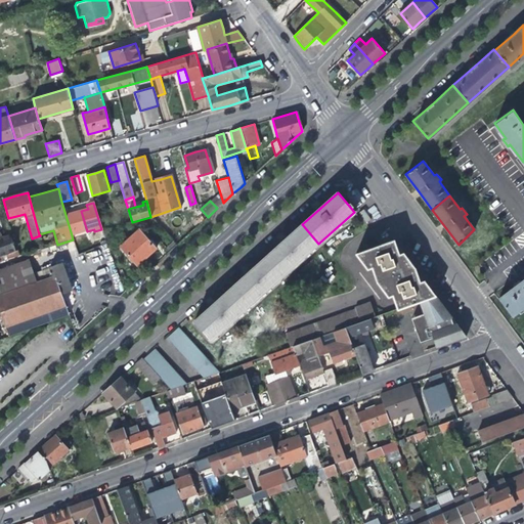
[(81,211),(66,215),(72,235),(87,231),(81,211)]
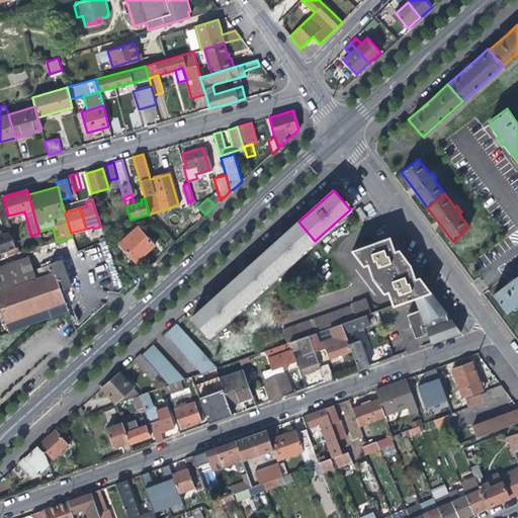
[(0,257),(18,253),(18,250),(14,251),(14,249),(9,231),(4,232),(0,217),(0,257)]
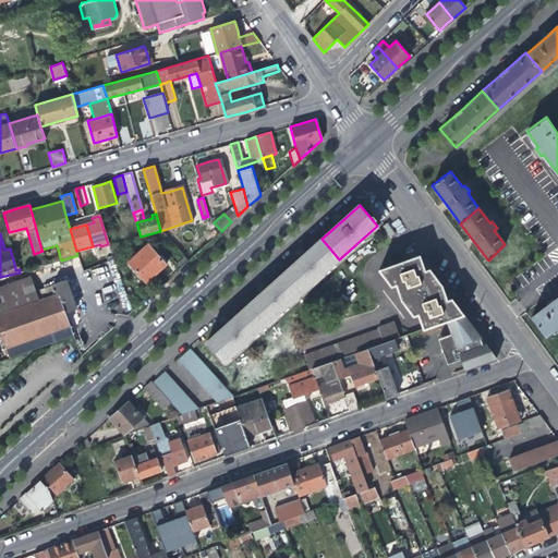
[(283,273),(302,293),(339,259),(322,239),(302,256),(283,273)]
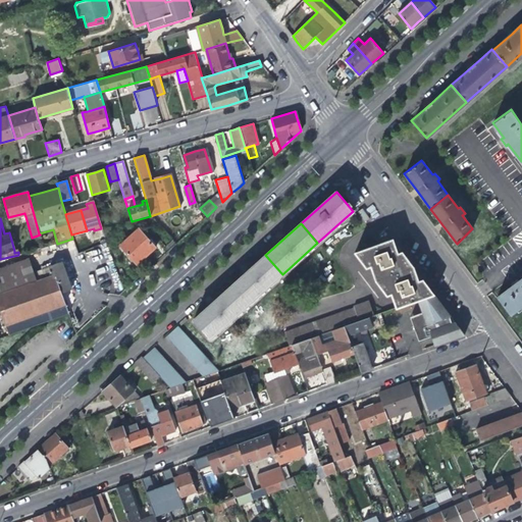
[(139,229),(120,247),(137,265),(147,256),(156,248),(139,229)]
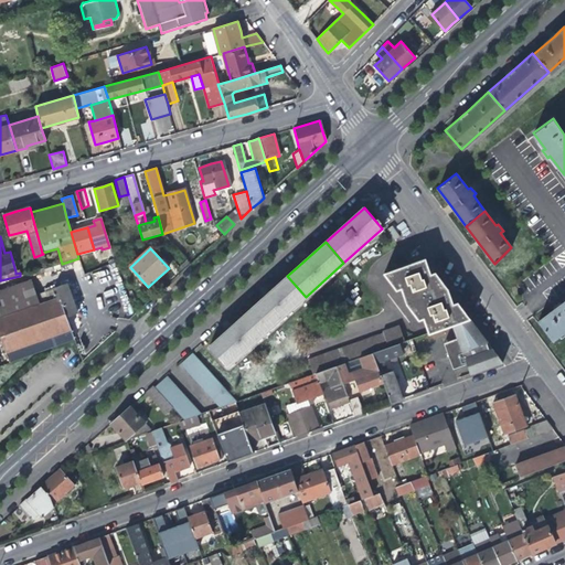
[(383,272),(392,284),(398,281),(401,288),(405,302),(409,308),(449,294),(447,288),(435,272),(429,274),(428,267),(425,257),(383,272)]
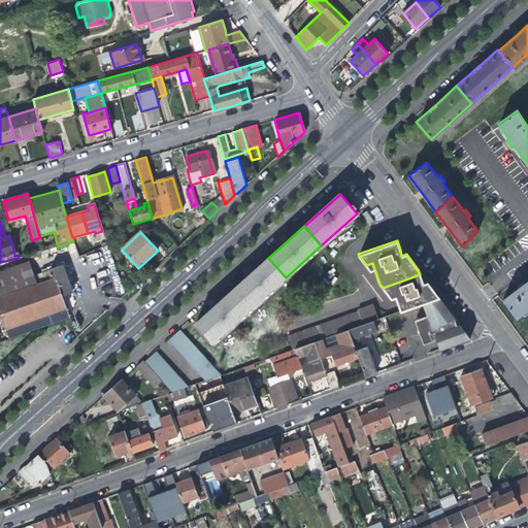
[(166,249),(170,253),(177,246),(173,242),(166,249)]
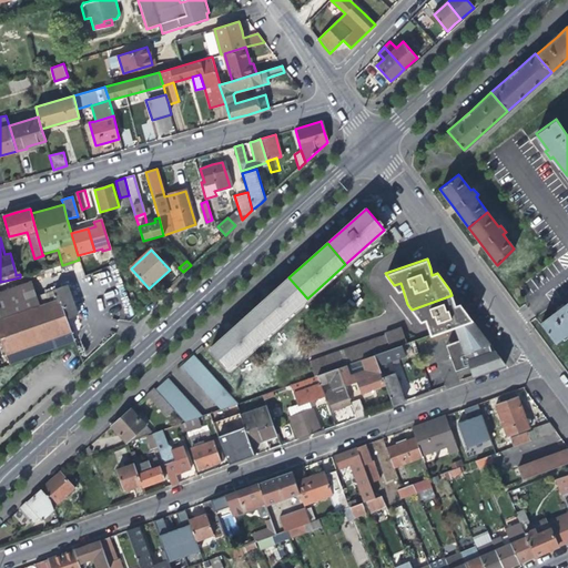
[(250,313),(269,334),(307,298),(288,277),(269,295),(250,313)]
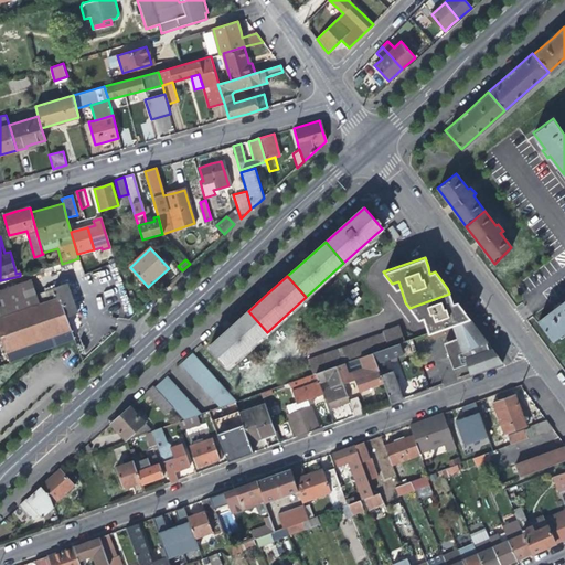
[(0,338),(9,363),(74,339),(65,317),(76,312),(66,284),(45,291),(49,302),(39,306),(31,281),(0,291),(0,338)]
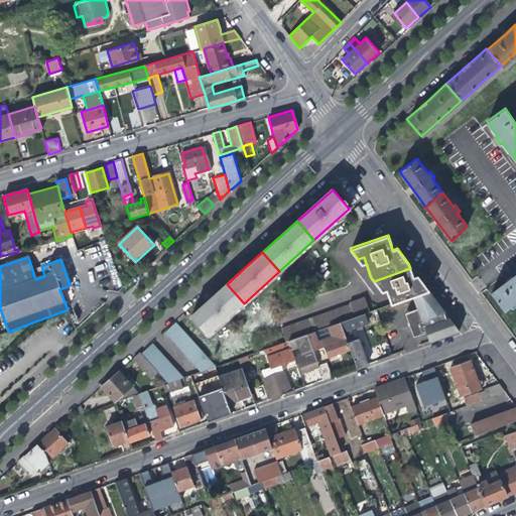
[(413,296),(429,290),(418,277),(418,276),(413,278),(411,272),(410,268),(374,281),(379,288),(385,286),(387,291),(391,304),(413,296)]
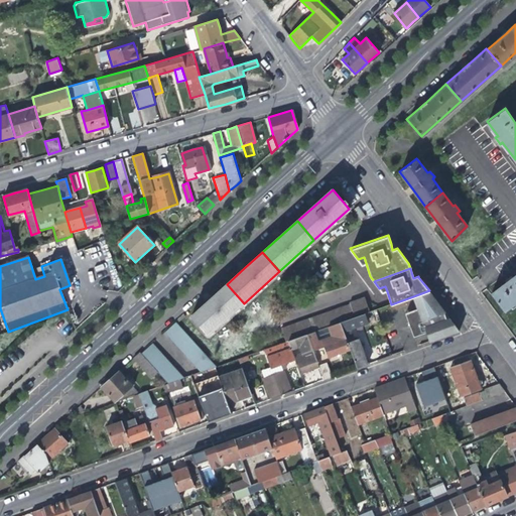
[(515,303),(515,274),(512,278),(511,276),(508,278),(505,280),(506,282),(492,293),(505,311),(515,303)]
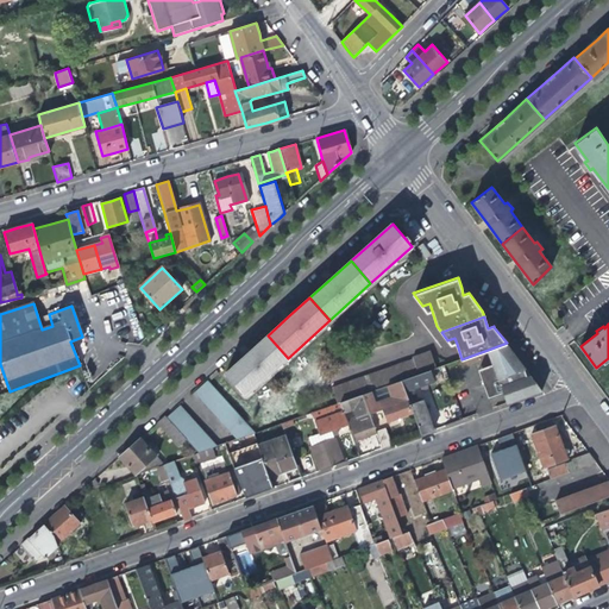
[(226,372),(246,395),(288,358),(268,336),(246,353),(226,372)]
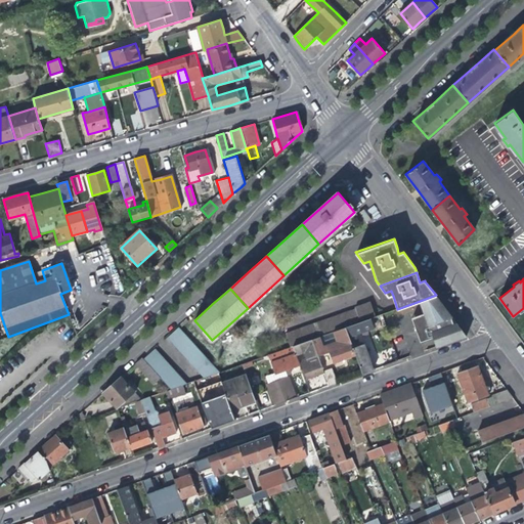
[(450,317),(451,317),(436,295),(420,301),(424,313),(432,337),(436,346),(466,336),(455,322),(452,324),(450,317)]
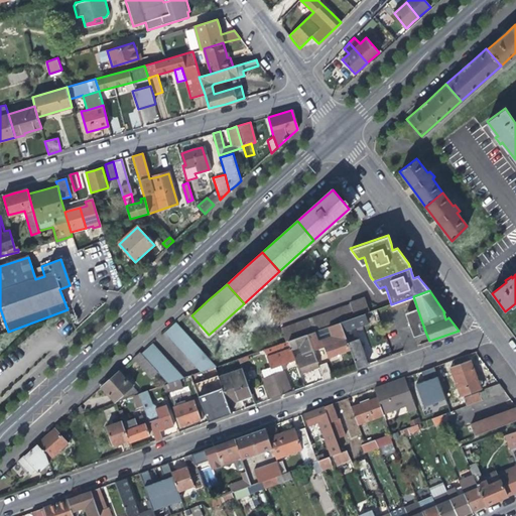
[(282,328),(287,341),(289,340),(307,334),(314,331),(335,324),(341,321),(365,313),(369,311),(364,297),(351,302),(351,304),(282,328)]
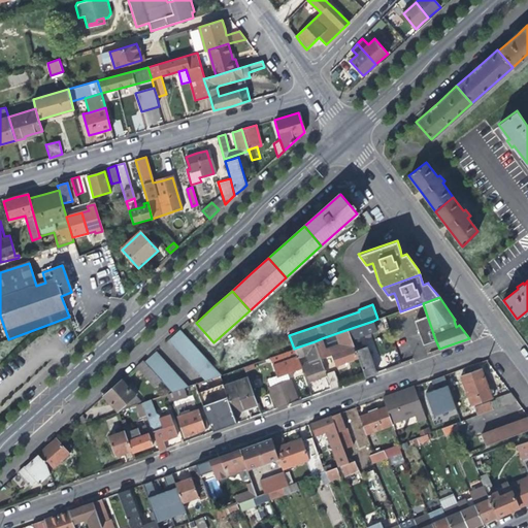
[(435,339),(427,316),(416,320),(424,343),(435,339)]
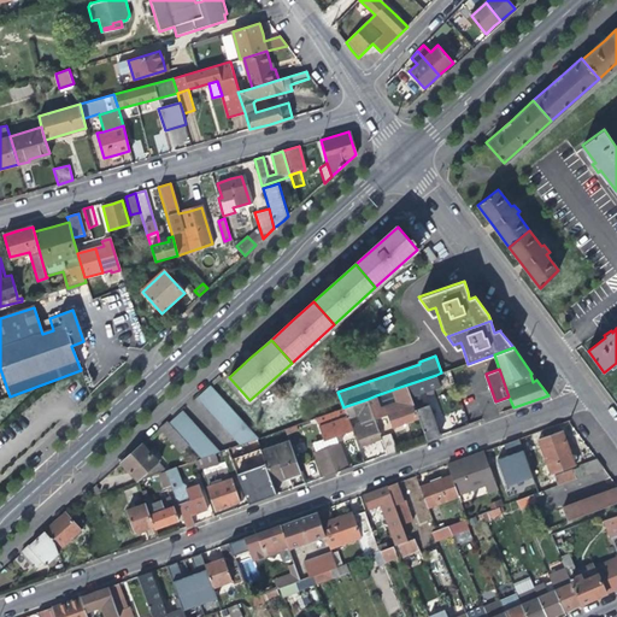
[(446,381),(444,372),(441,372),(436,375),(440,385),(446,381)]
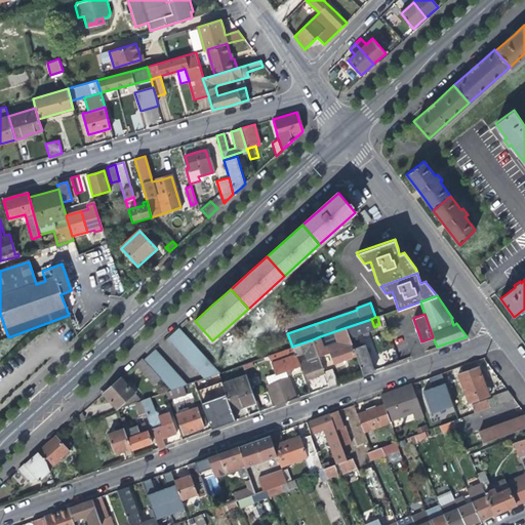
[(374,327),(371,319),(347,327),(356,355),(362,373),(369,371),(373,369),(365,345),(360,347),(356,334),(363,331),(370,329),(374,327)]
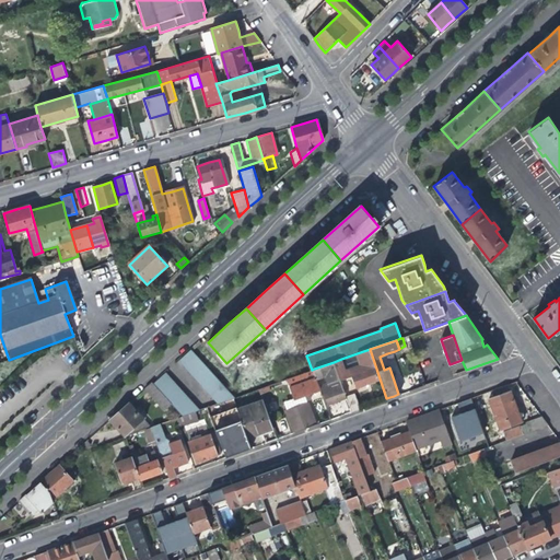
[(191,348),(179,359),(197,378),(219,403),(234,397),(235,397),(213,372),(191,348)]
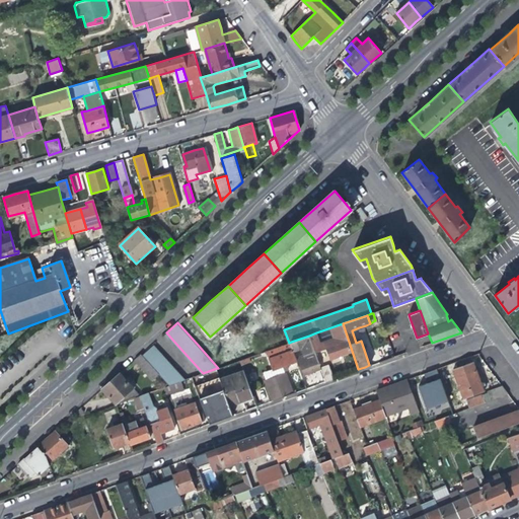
[(319,342),(316,332),(309,336),(312,344),(315,351),(325,347),(329,358),(341,355),(352,351),(343,323),(337,325),(340,335),(319,342)]
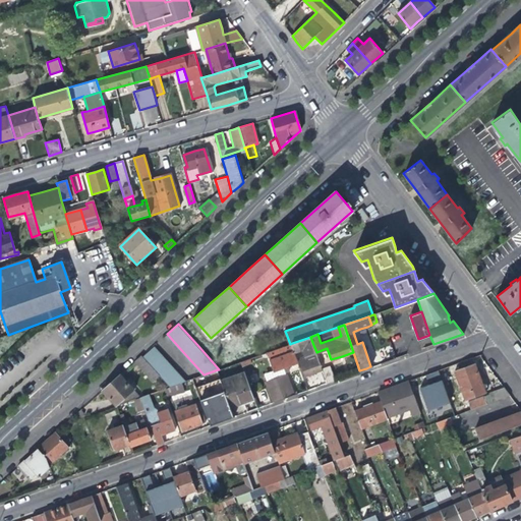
[(295,352),(313,345),(310,337),(292,343),(295,352)]
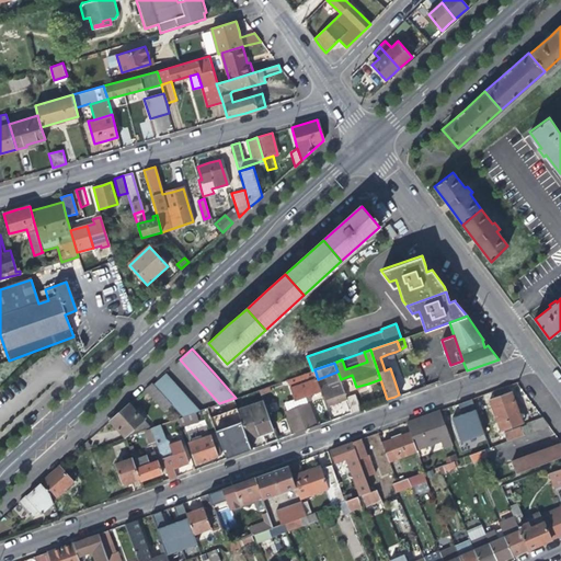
[(321,389),(318,379),(315,369),(312,370),(310,371),(288,378),(296,399),(306,395),(307,400),(312,398),(311,393),(316,391),(321,389)]
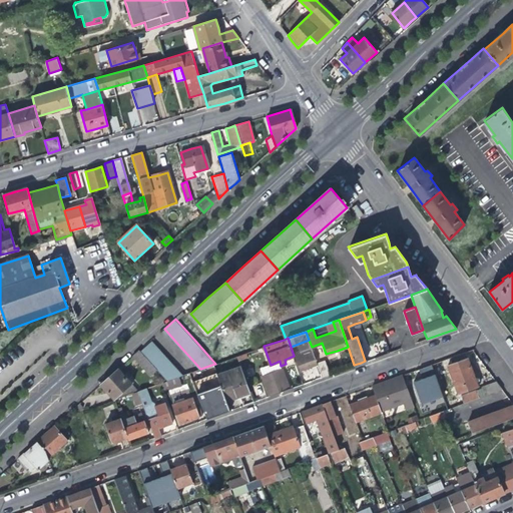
[(176,369),(151,341),(140,351),(156,369),(167,380),(179,376),(182,375),(176,369)]
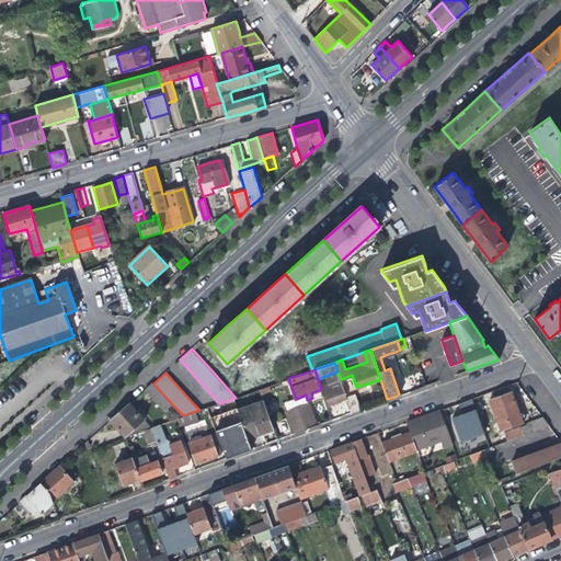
[(296,400),(296,399),(288,378),(279,381),(287,403),(296,400)]
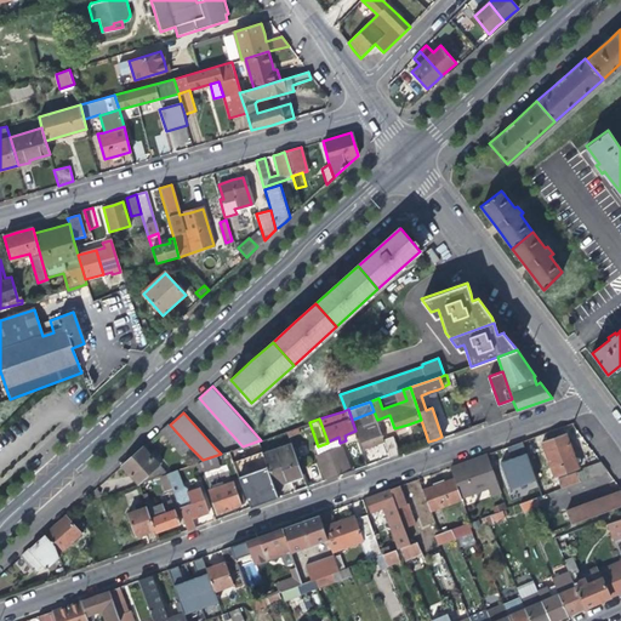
[(374,445),(385,440),(377,420),(363,425),(363,427),(357,429),(363,449),(374,445)]
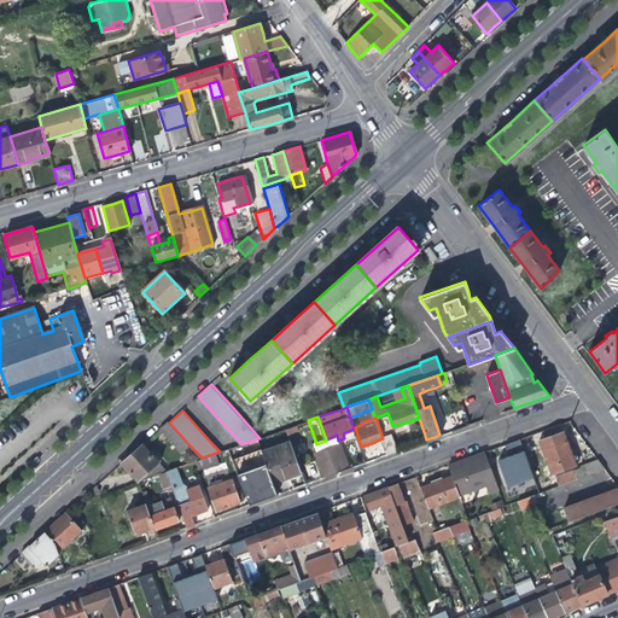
[(180,452),(188,444),(169,423),(168,421),(158,429),(180,452)]
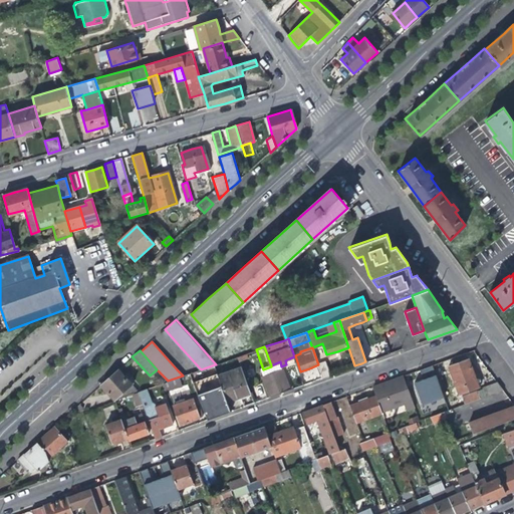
[(467,358),(449,364),(459,395),(478,388),(473,373),(467,358)]
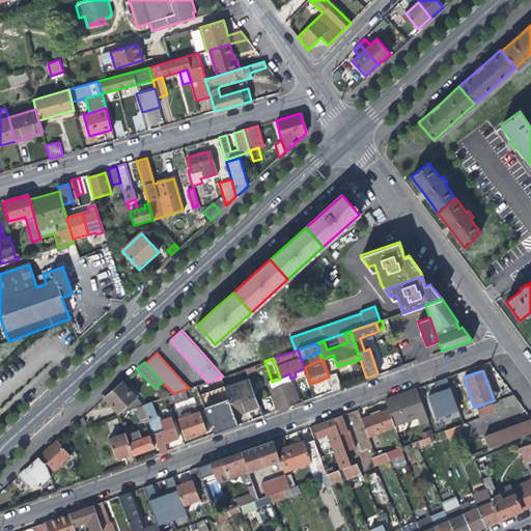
[(280,379),(282,385),(285,393),(289,406),(299,402),(291,382),(292,382),(290,379),(289,373),(280,378),(280,379)]
